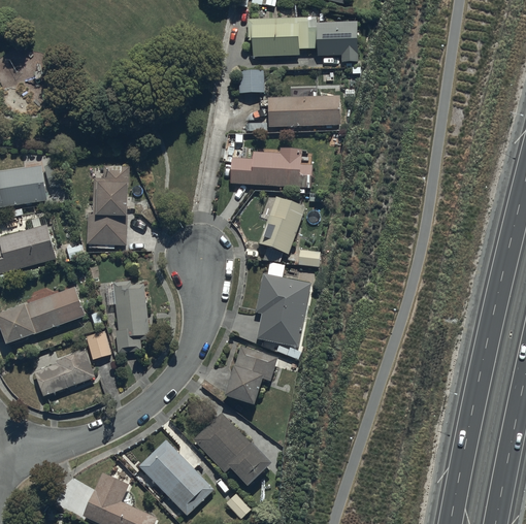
[(307,17),(247,19),(247,40),(252,40),(252,56),(299,55),(299,48),(318,48),(318,55),(340,55),(340,62),(357,62),(356,21),(340,21),(340,19),(320,19),(320,22),(316,22),(316,19),(307,19),(307,17)]
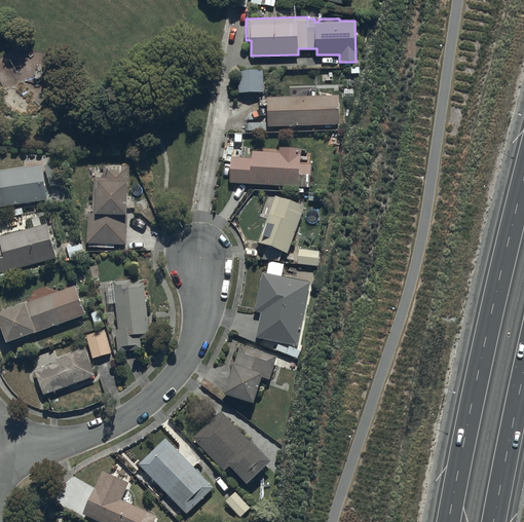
[(262,71),(237,72),(237,92),(262,91),(262,71)]
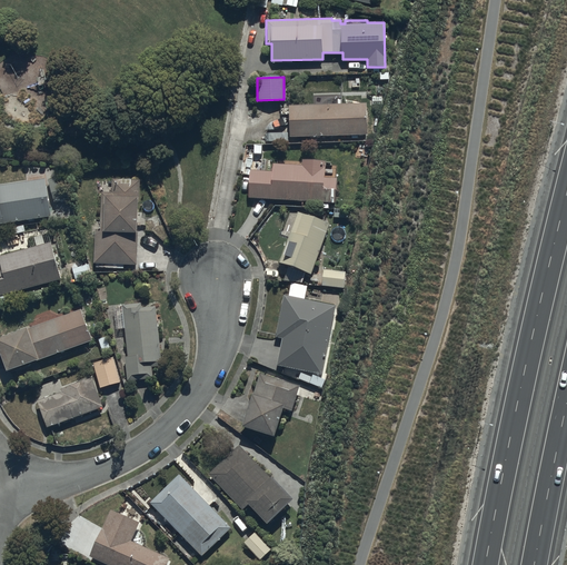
[(366,102),(288,105),(289,137),(367,135),(366,102)]
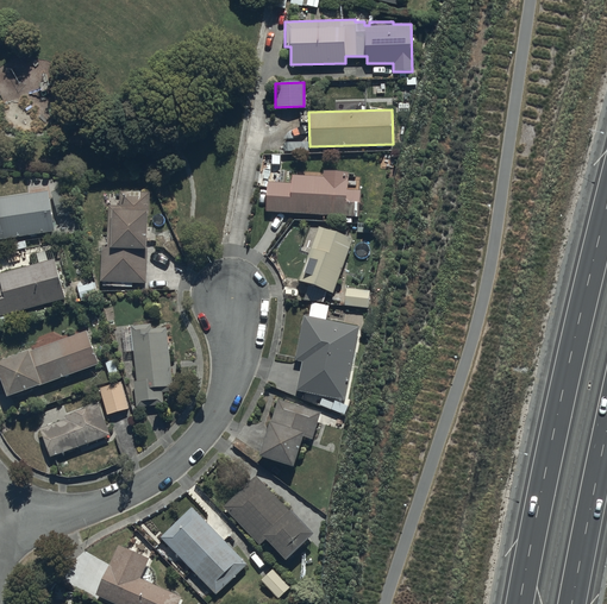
[(323,176),(291,175),(291,183),(266,182),(264,211),(358,216),(361,190),(348,189),(348,171),(323,170),(323,176)]
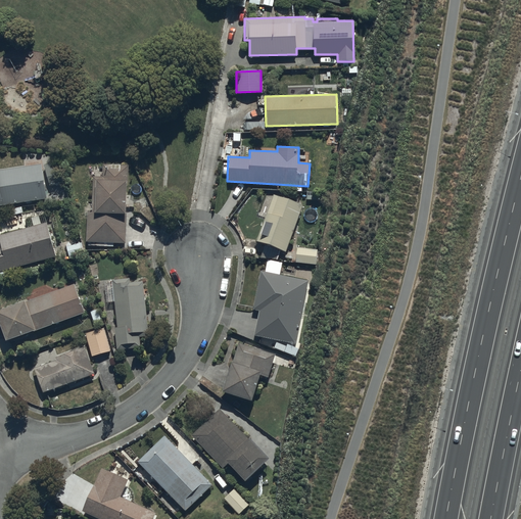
[(57,159),(42,163),(48,185),(63,181),(57,159)]
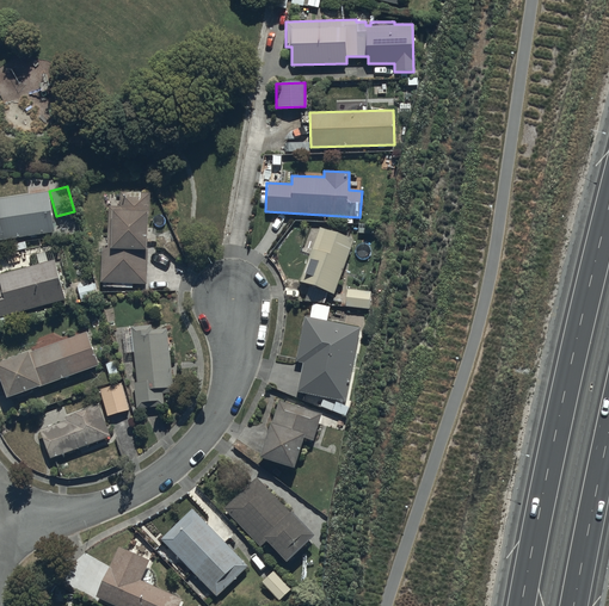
[(0,239),(54,232),(48,191),(0,198),(0,239)]
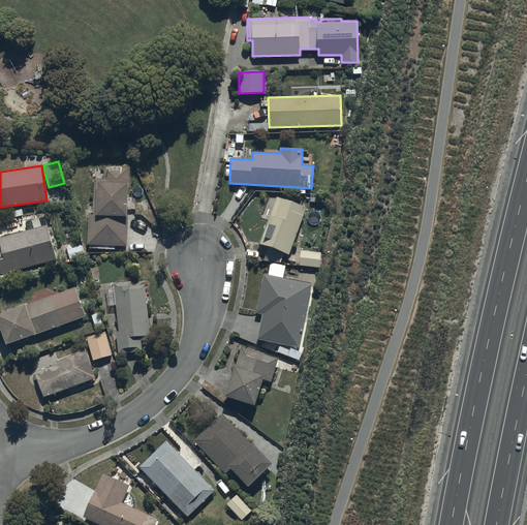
[(126,246),(128,166),(103,166),(102,178),(93,177),(92,214),(87,214),(86,245),(126,246)]
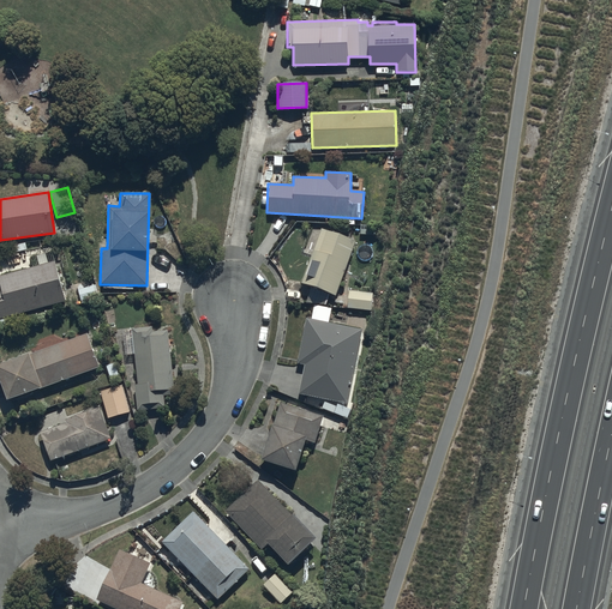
[(355,240),(321,227),(300,284),(334,297),(355,240)]
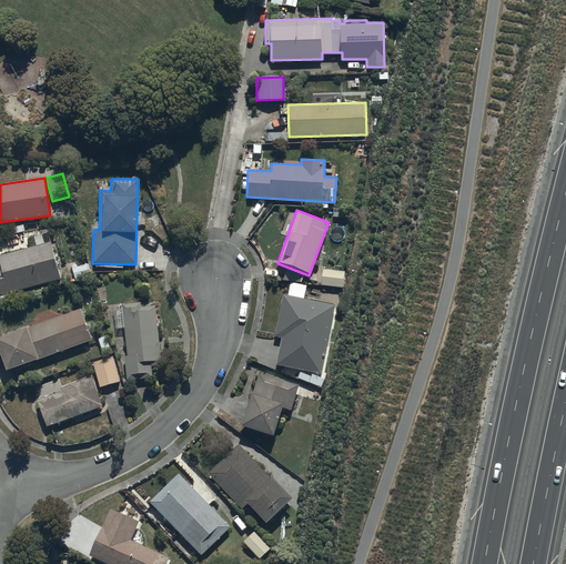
[(50,241),(0,253),(0,265),(0,299),(8,296),(7,292),(59,278),(50,241)]
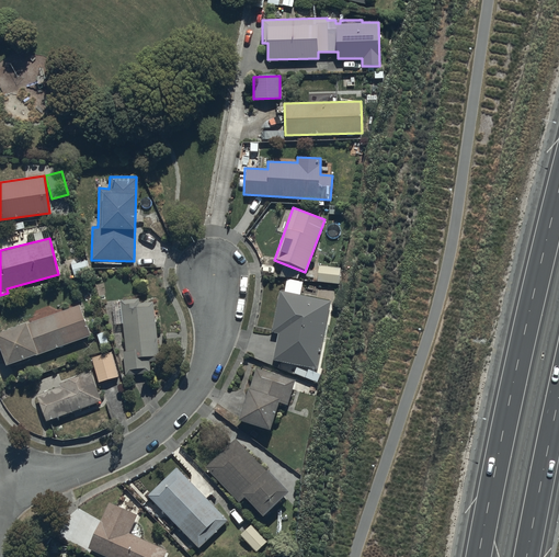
[(339,265),(317,263),(316,281),(338,283),(339,265)]
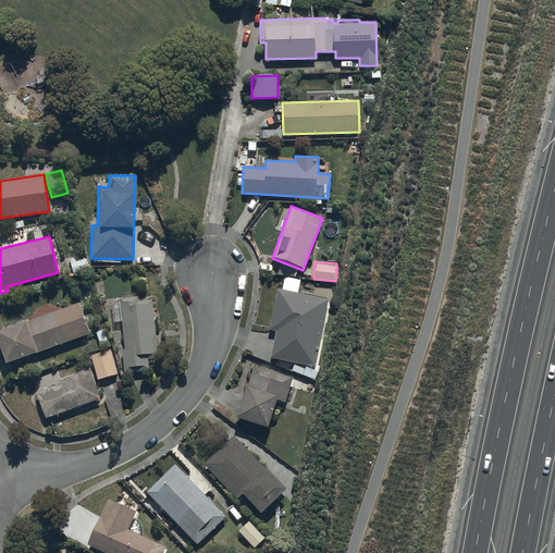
[(315,365),(327,298),(296,293),(298,279),(284,277),(282,290),(276,289),(269,329),(274,330),(270,356),(315,365)]
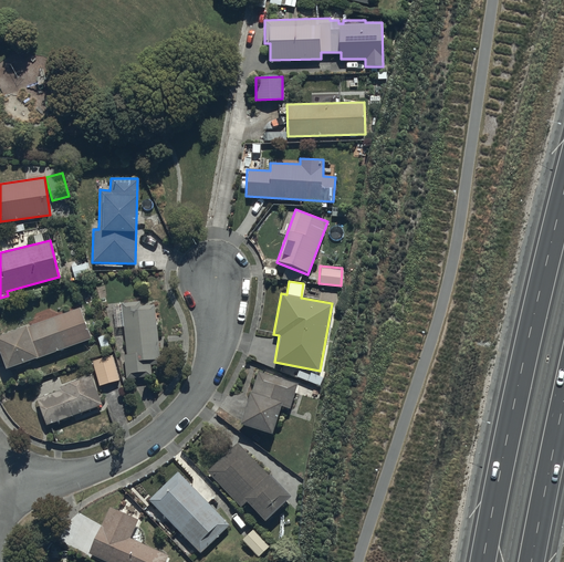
[(159,363),(154,303),(139,305),(138,301),(121,303),(121,304),(114,305),(116,326),(123,325),(126,354),(124,354),(126,378),(152,375),(150,364),(159,363)]
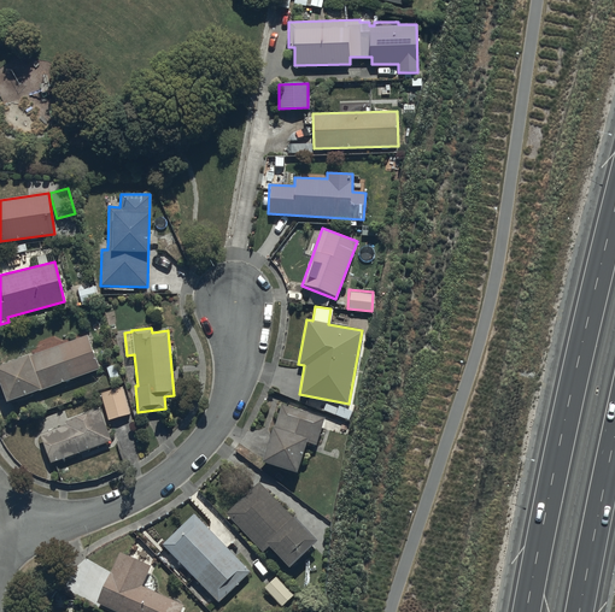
[(86,335),(27,357),(28,359),(0,369),(0,386),(7,405),(42,393),(41,390),(98,369),(86,335)]
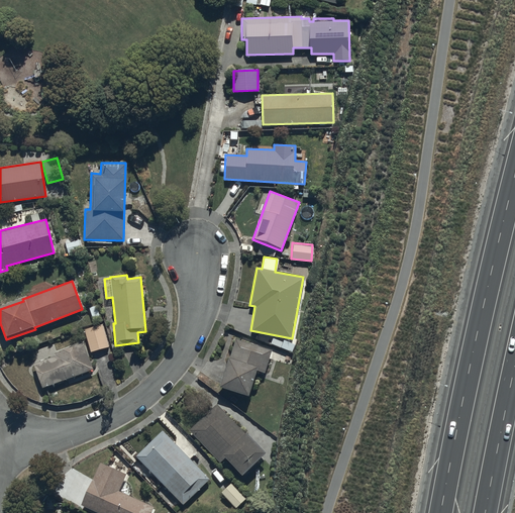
[(101,324),(83,329),(89,352),(108,346),(101,324)]
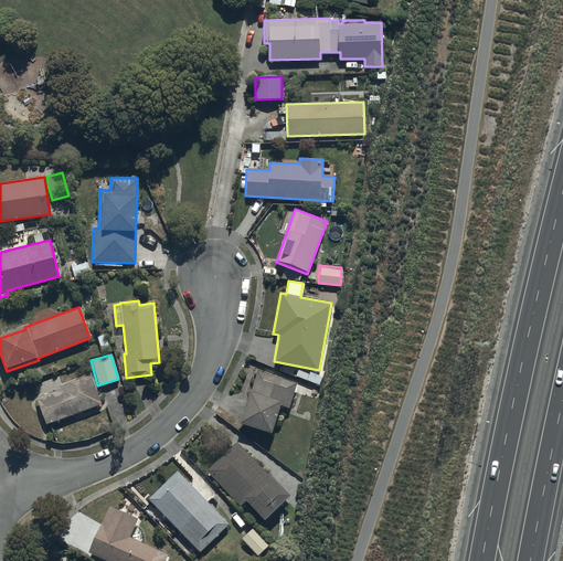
[(297,383),(257,371),(240,426),(272,436),(282,406),(288,409),(297,383)]
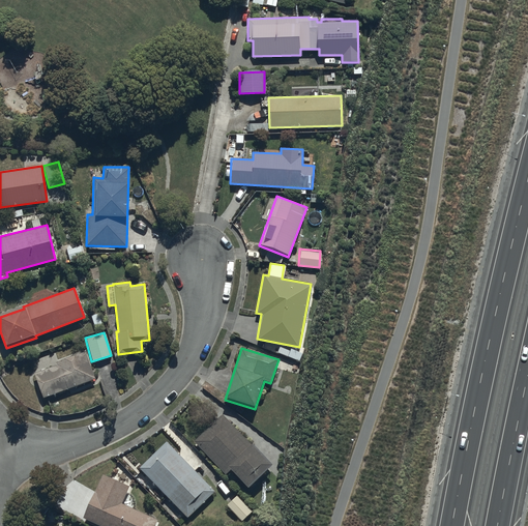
[(34,373),(44,398),(94,379),(85,352),(56,362),(57,363),(34,373)]
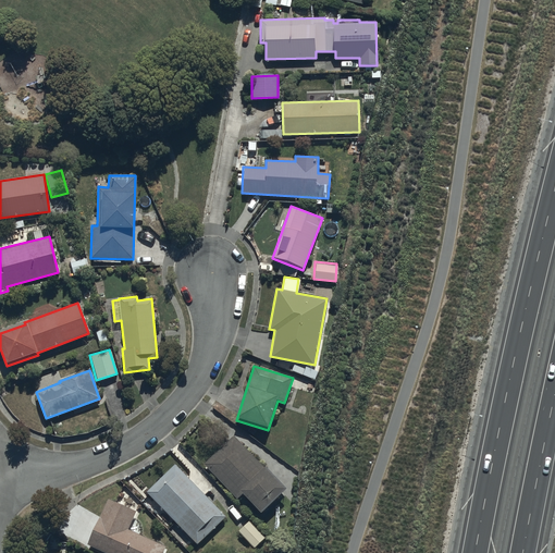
[(287,491),(232,435),(202,465),(236,499),(241,494),(262,516),(287,491)]
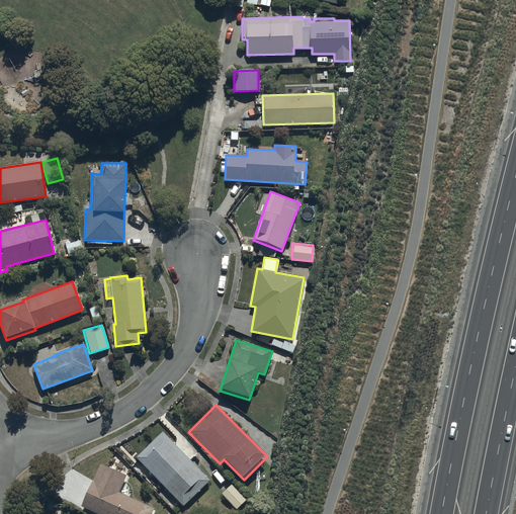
[(209,480),(162,431),(136,457),(183,506),(209,480)]
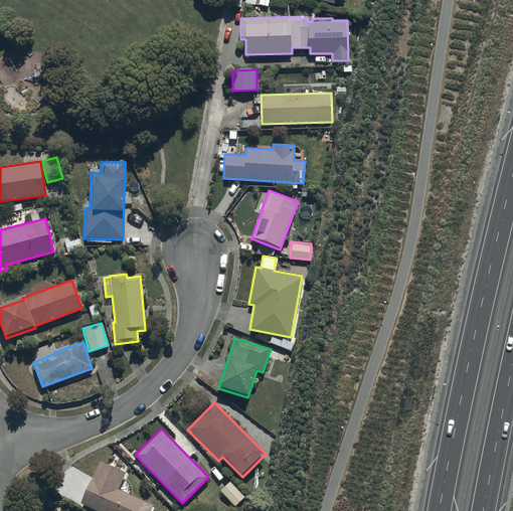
[(100,461),(80,502),(100,510),(150,510),(153,505),(118,488),(125,472),(100,461)]
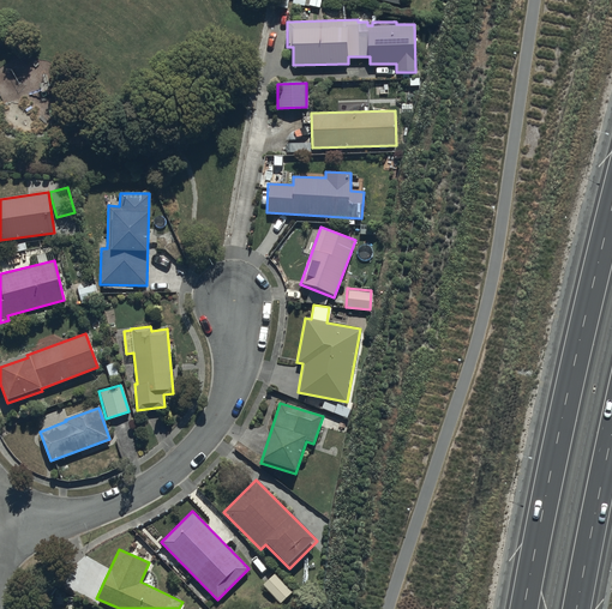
[(274,573),(262,585),(280,603),(292,591),(274,573)]
